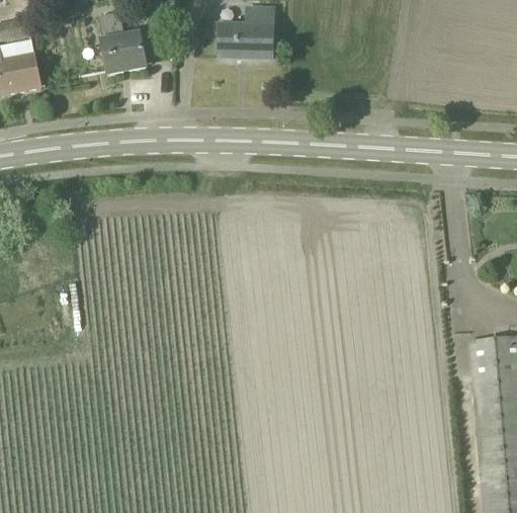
[(47,19),(46,4),(35,5),(37,20),(47,19)]
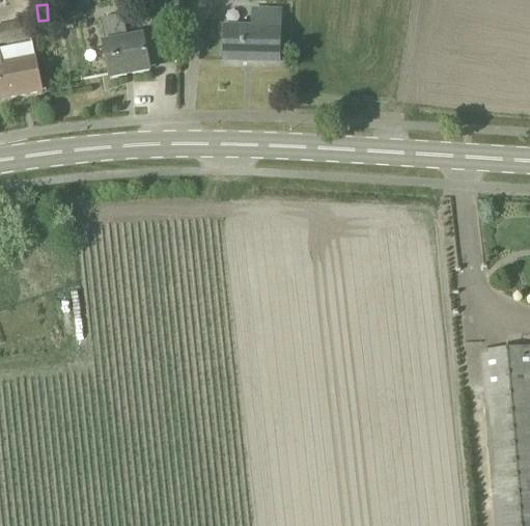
[(250,25),(224,25),(223,57),(278,58),(279,7),(251,6),(250,25)]
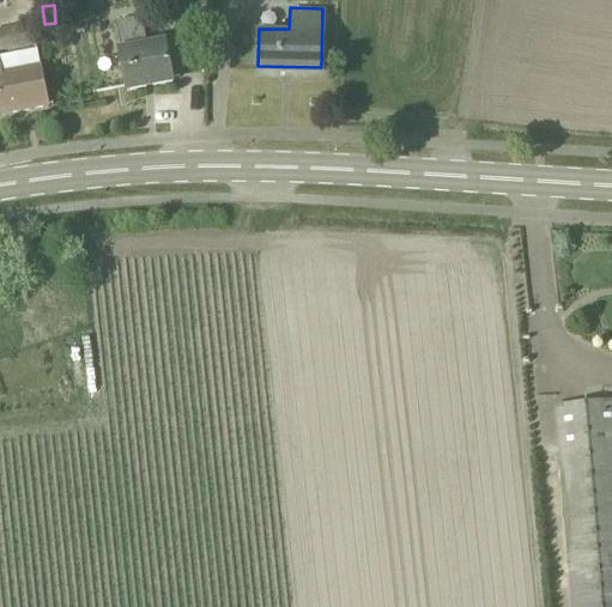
[(171,78),(164,38),(147,41),(143,13),(115,18),(121,47),(119,47),(127,86),(171,78)]
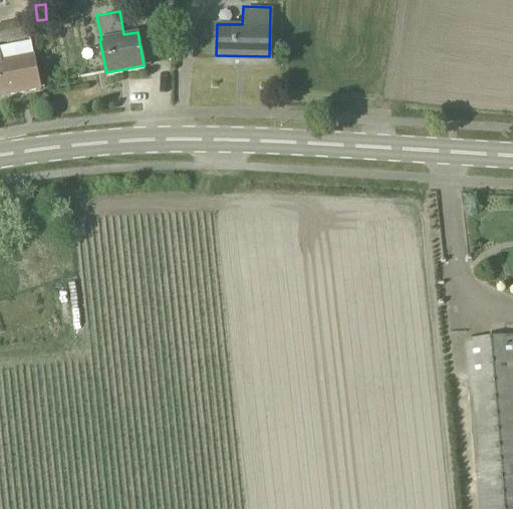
[(0,38),(33,32),(30,14),(0,19),(0,38)]
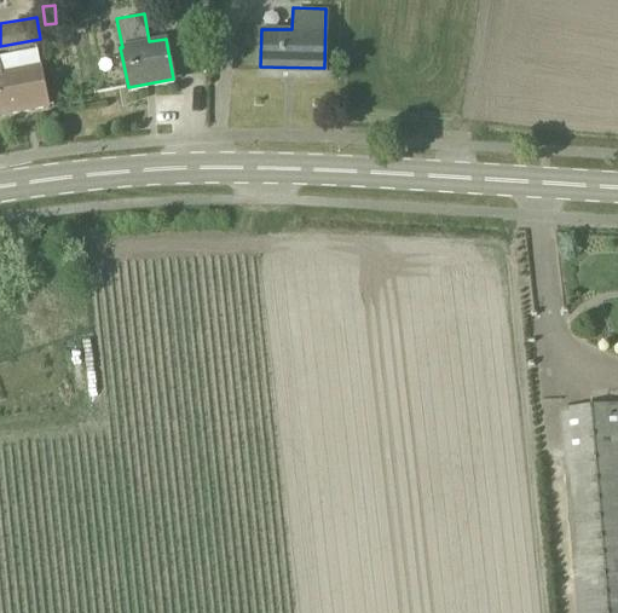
[(41,63),(40,63),(1,70),(0,63),(0,113),(50,103),(41,63)]
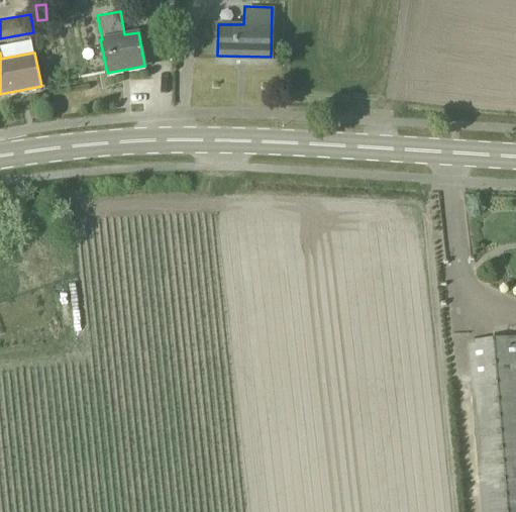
[(515,511),(515,334),(468,339),(483,511),(515,511)]
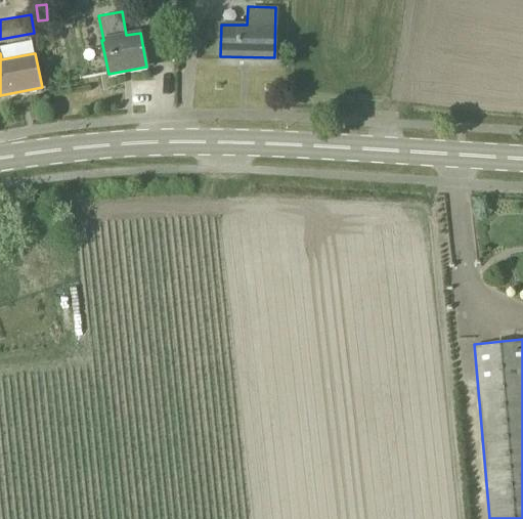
All buildings are outlined.
